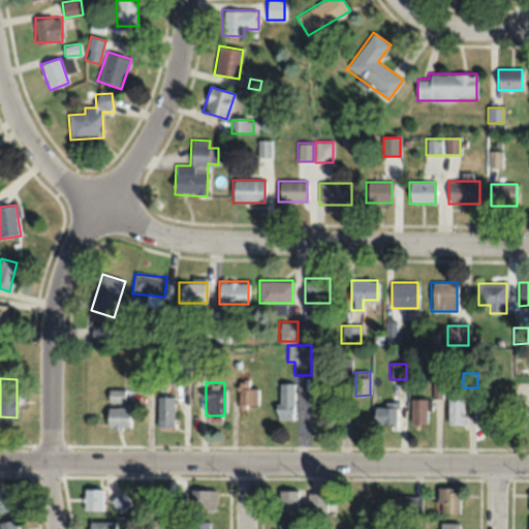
[(293,419),(293,383),(278,383),(278,419),(293,419)]
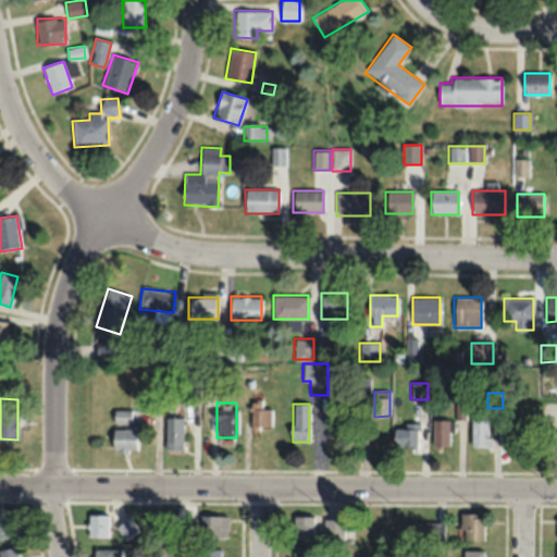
[(455,405),(456,419),(466,418),(463,404),(455,405)]
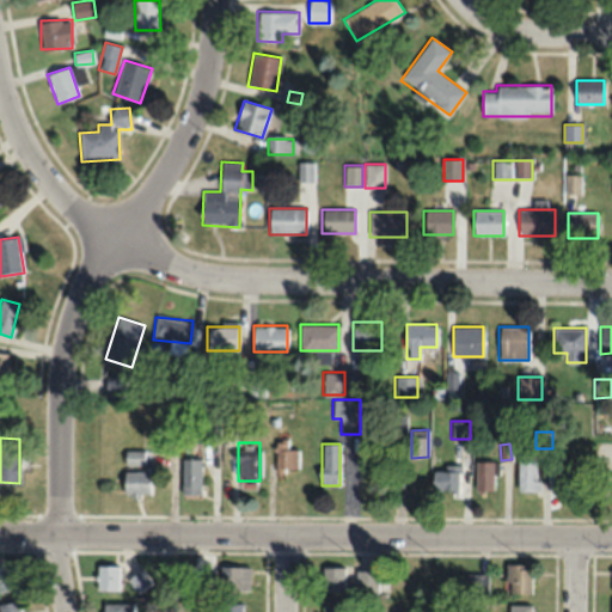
[(145,464),(145,450),(124,450),(124,464),(145,464)]
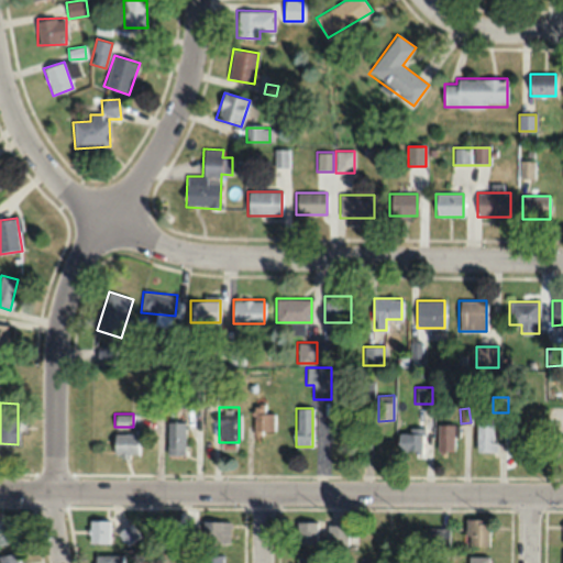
[(274,432),(274,414),(254,414),(254,432),(274,432)]
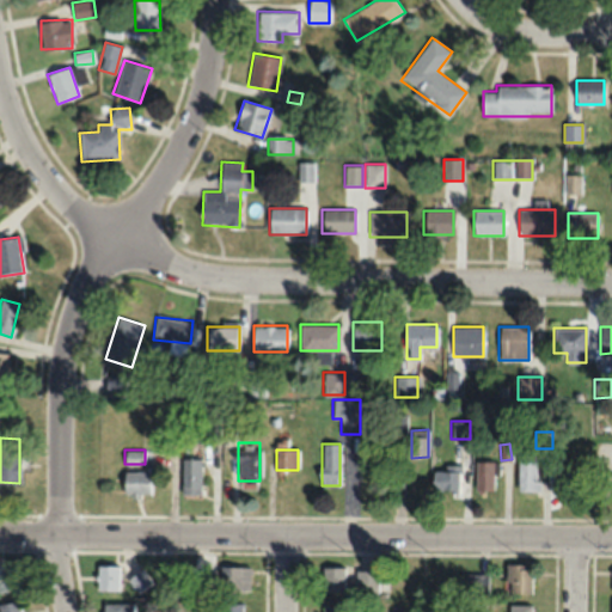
[(181,494),(201,494),(201,458),(181,458),(181,494)]
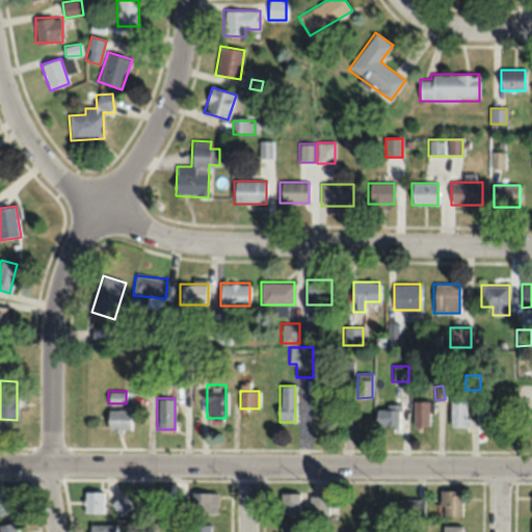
[(449,427),(468,427),(468,398),(449,398),(449,427)]
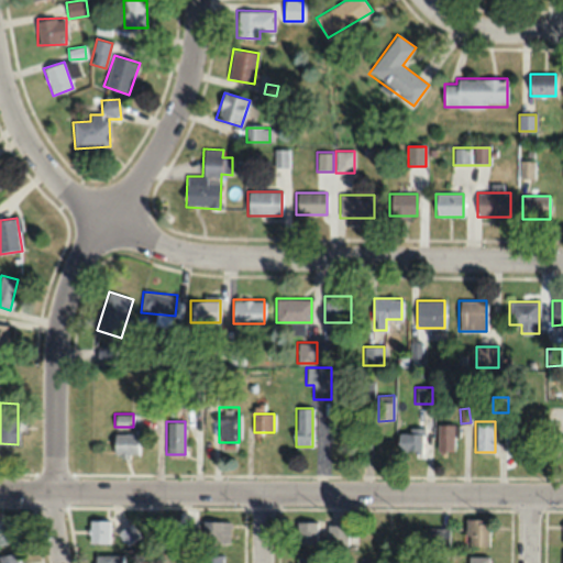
[(454,424),(438,424),(438,452),(454,452),(454,424)]
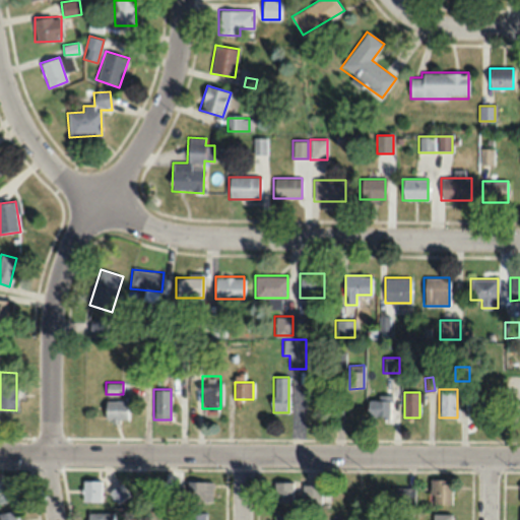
[(368,395),(368,420),(390,420),(390,395),(368,395)]
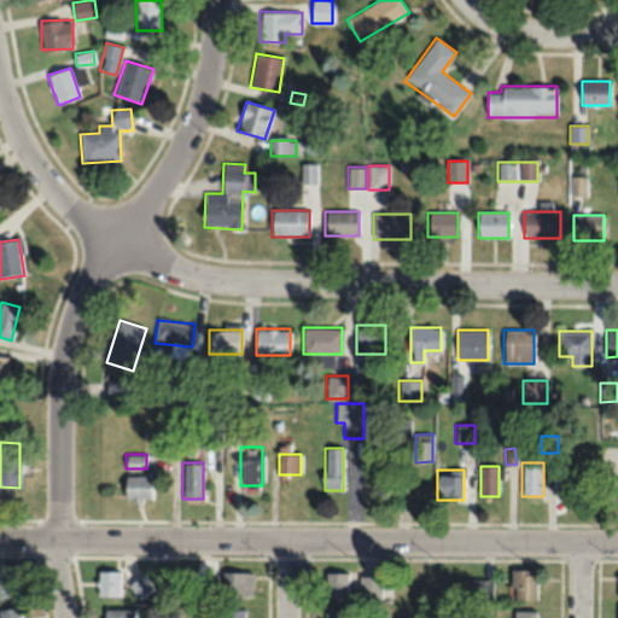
[(124,474),(124,500),(152,500),(152,474),(124,474)]
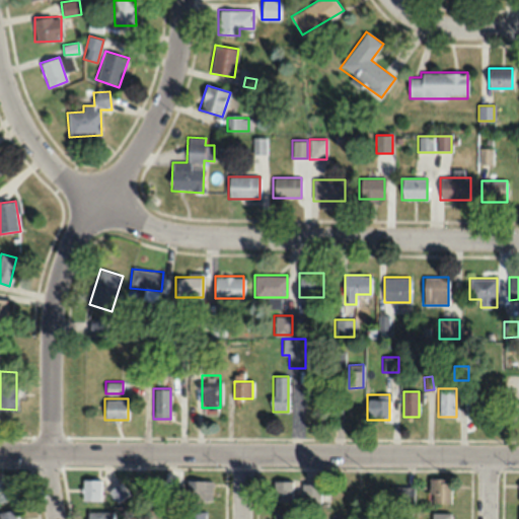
[(0,478),(0,502),(15,499),(10,476),(0,478)]
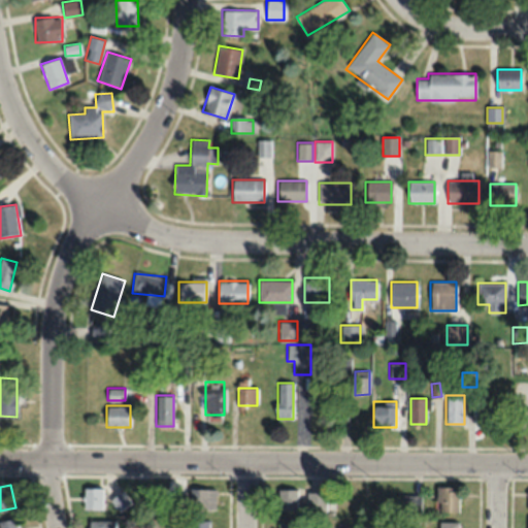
[(457,486),(436,486),(436,510),(457,510),(457,486)]
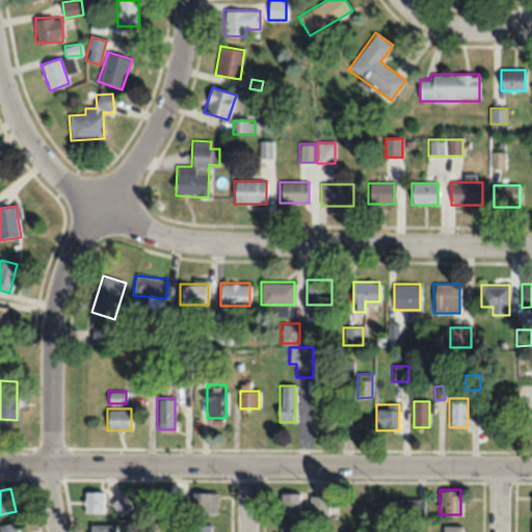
[(83,513),(103,513),(103,490),(83,490),(83,513)]
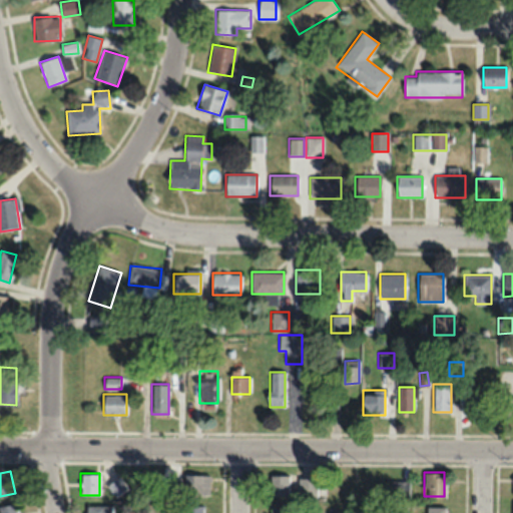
[(207,494),(207,475),(185,475),(185,494),(207,494)]
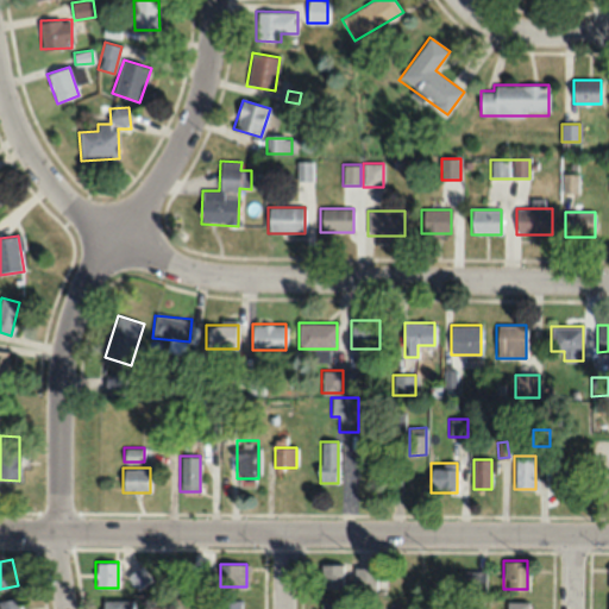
[(320,564),(320,589),(343,589),(343,564),(320,564)]
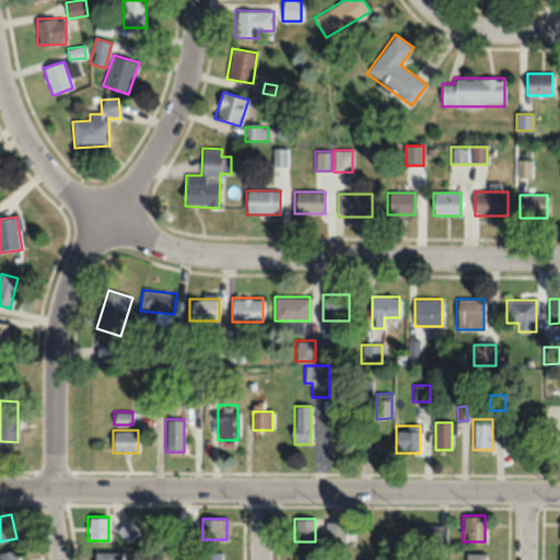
[(139,534),(129,520),(115,529),(126,544),(139,534)]
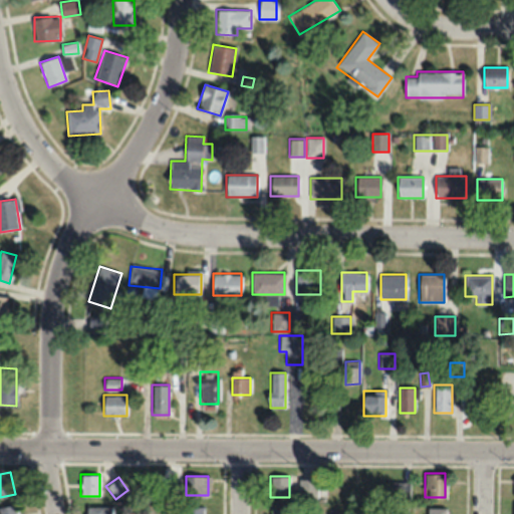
[(317,478),(298,478),(298,497),(317,497),(317,478)]
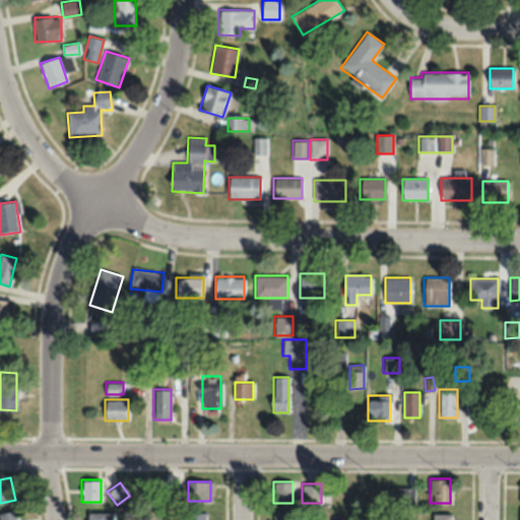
[(165,486),(165,502),(183,502),(183,486),(165,486)]
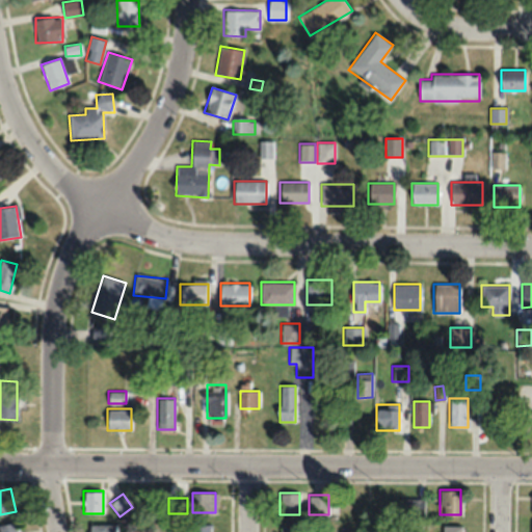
[(423,517),(423,498),(403,498),(403,517),(423,517)]
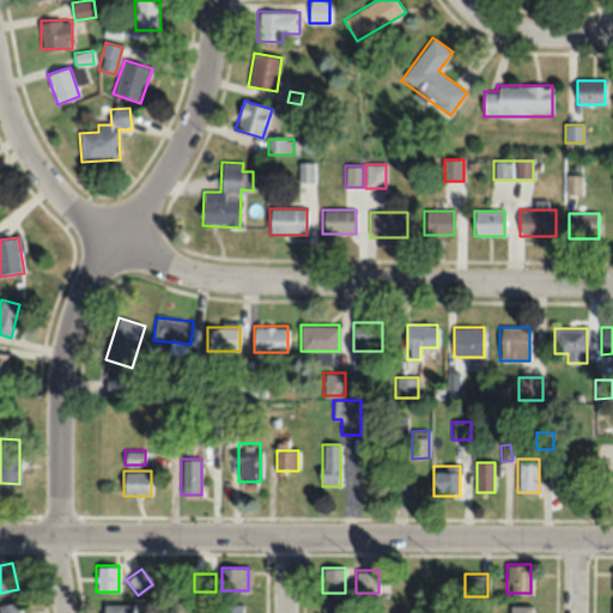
[(20,612),(19,600),(0,602),(0,612),(20,612)]
